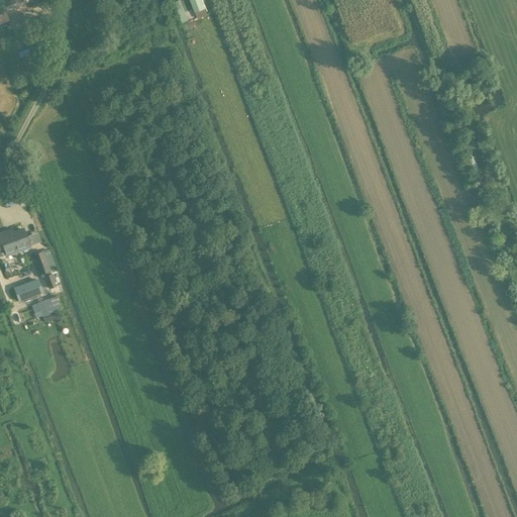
[(189,0),(194,13),(205,9),(201,0),(189,0)]
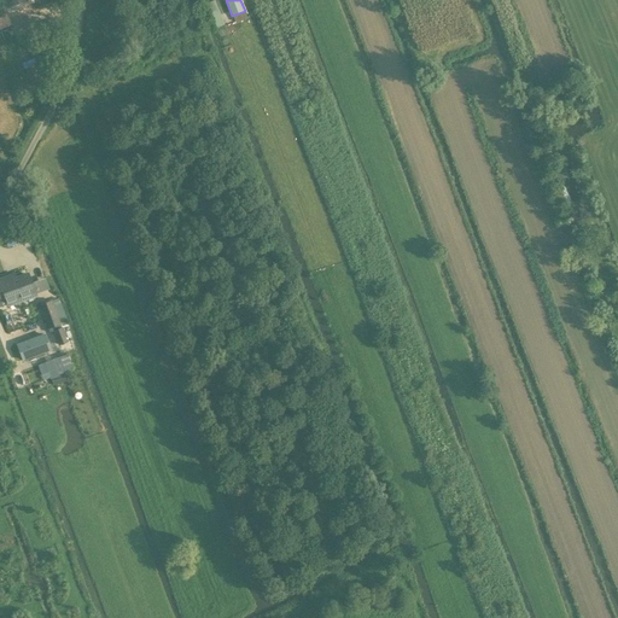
[(9,28),(0,30),(0,41),(12,38),(9,28)]
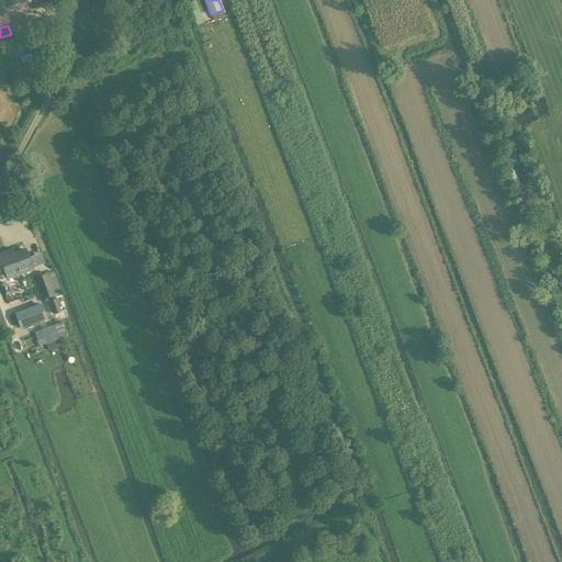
[(31,41),(23,44),(27,53),(34,49),(31,41)]
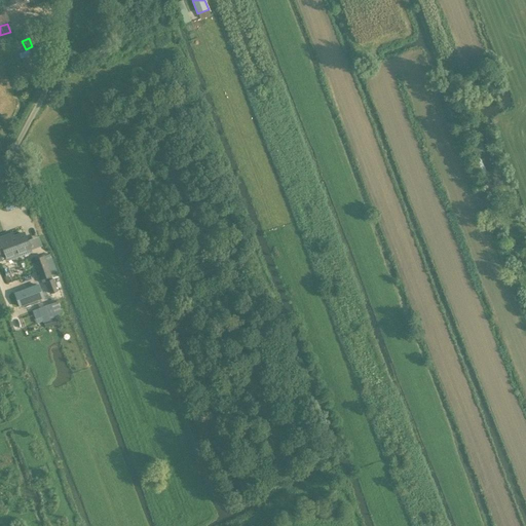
[(35,63),(39,61),(36,52),(31,54),(29,50),(20,54),(22,59),(21,59),(28,73),(37,69),(35,63)]
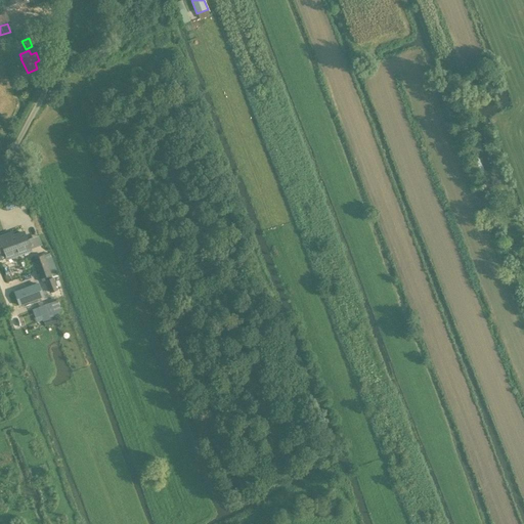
[(14,236),(0,242),(0,260),(6,259),(16,255),(30,250),(30,249),(27,239),(24,233),(14,236)]
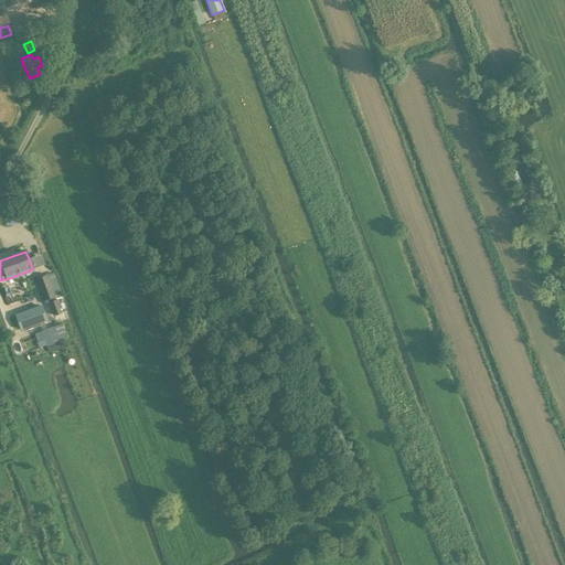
[(61,313),(54,296),(46,276),(36,279),(45,305),(48,304),(53,317),(61,313)]
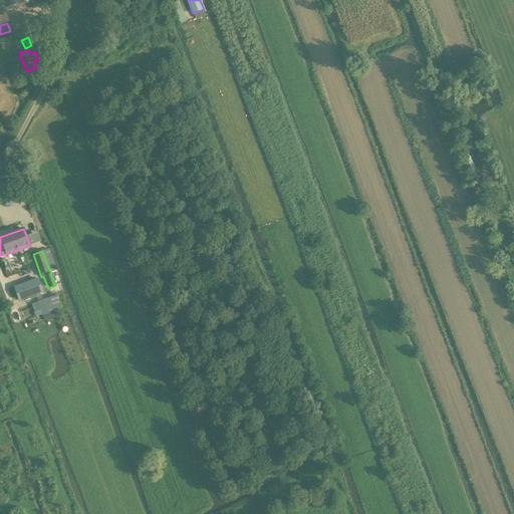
[(37,278),(13,287),(18,301),(42,292),(37,278)]
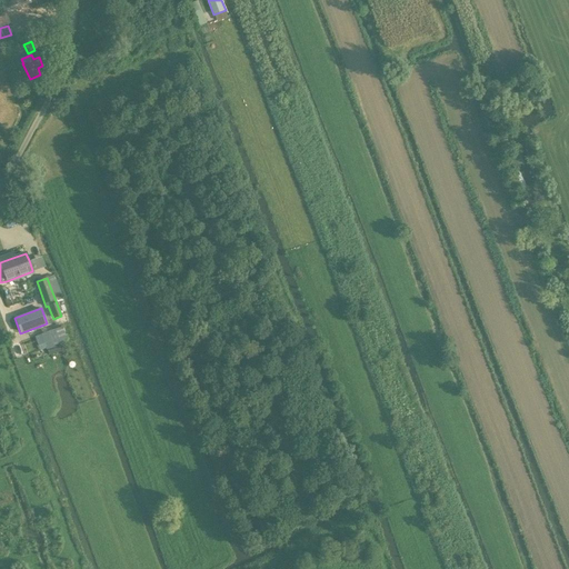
[(62,327),(36,337),(40,350),(47,348),(56,345),(55,343),(67,339),(62,327)]
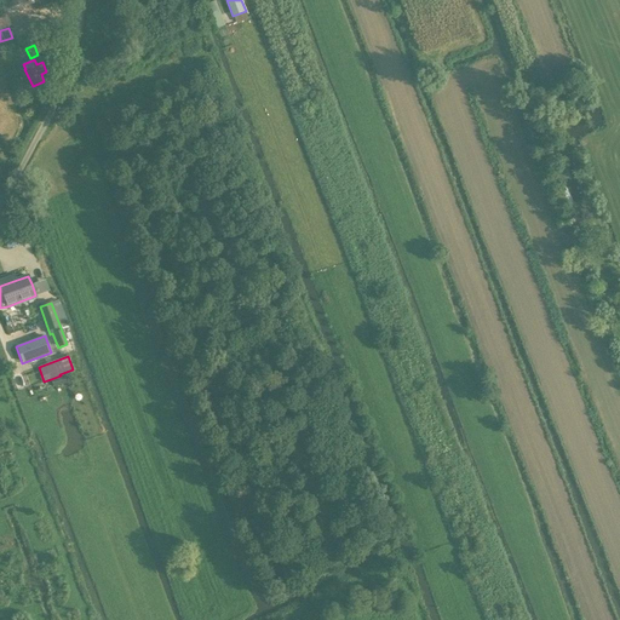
[(61,375),(51,379),(55,386),(63,384),(61,375)]
